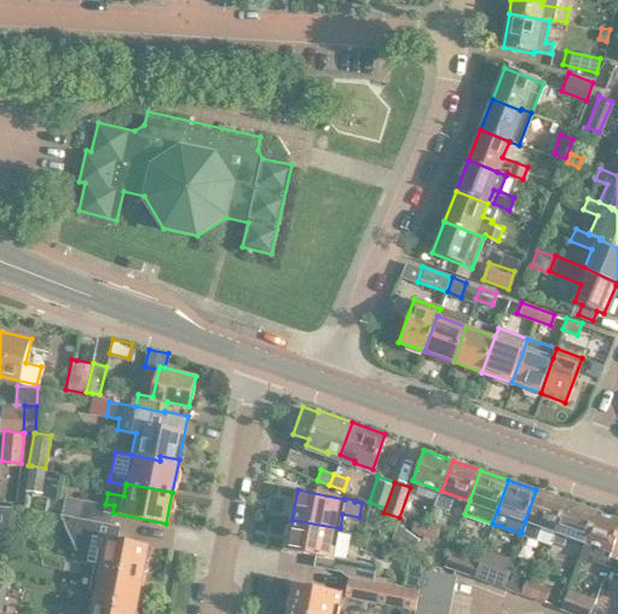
[(539,526),(553,531),(564,499),(536,490),(525,521),(521,532),(536,537),(539,526)]
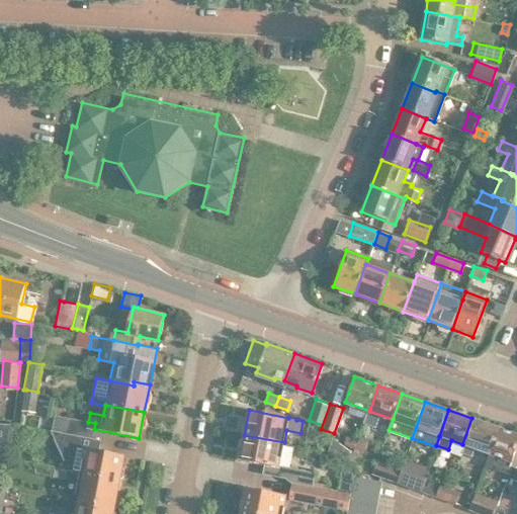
[(51,430),(64,432),(92,437),(94,429),(95,423),(88,422),(54,416),(51,430)]
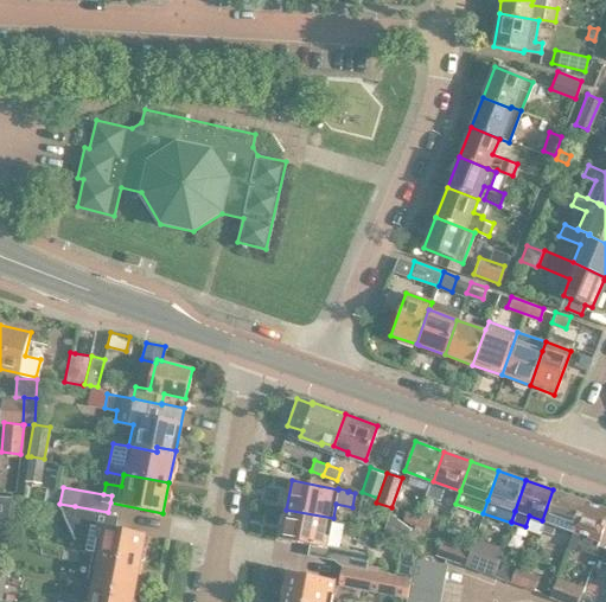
[(553,490),(542,520),(540,529),(552,532),(554,524),(571,530),(581,500),(553,490)]
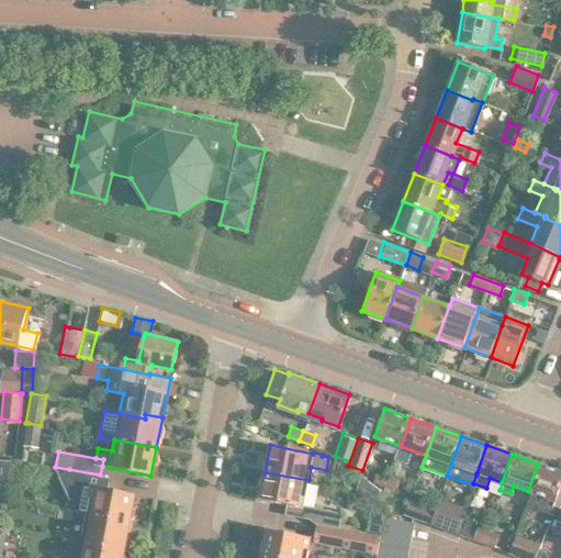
[(0,457),(0,494),(4,494),(10,458),(0,457)]
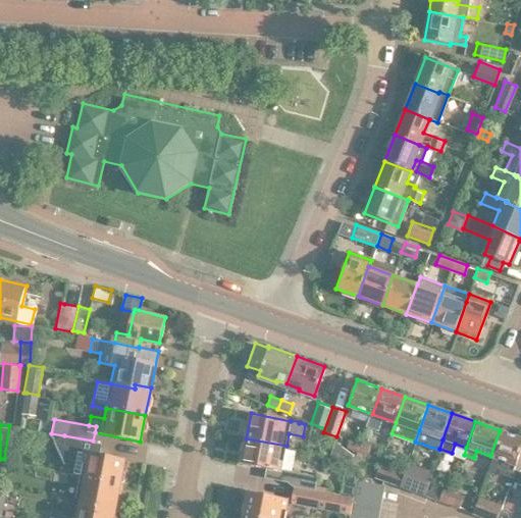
[(520,437),(500,430),(490,456),(486,467),(510,476),(513,467),(520,470),(520,453),(519,453),(520,448),(520,437)]
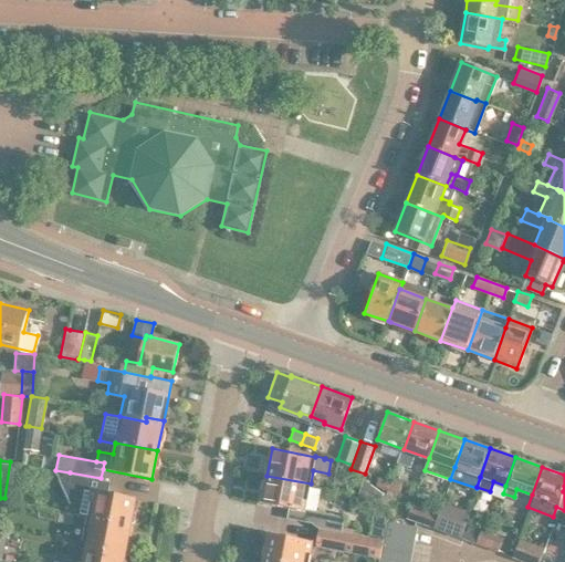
[(101,478),(70,472),(55,470),(64,472),(62,482),(83,486),(81,496),(92,498),(89,518),(131,527),(136,498),(98,491),(101,478)]
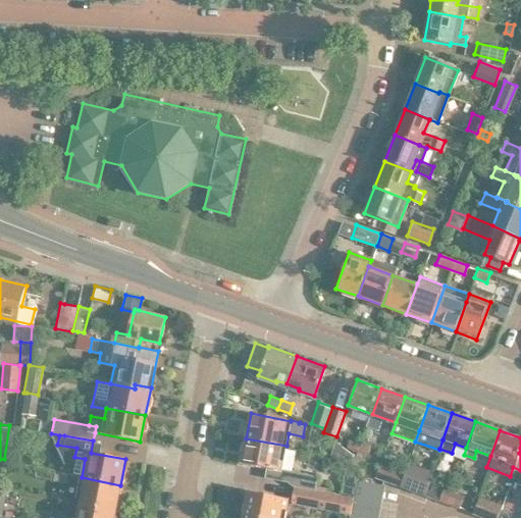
[(356,451),(361,437),(351,433),(346,448),(355,451),(356,451)]
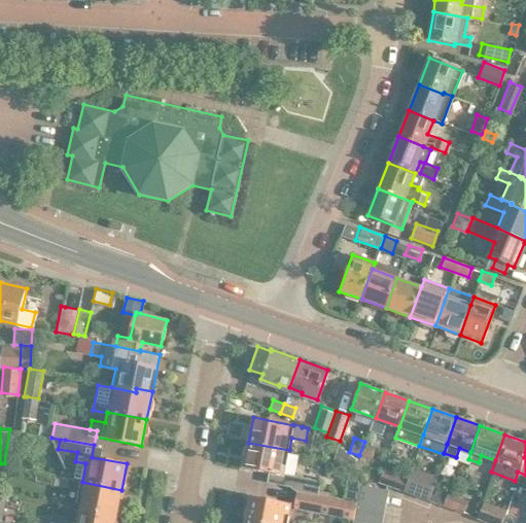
[(375,445),(364,442),(359,455),(366,457),(371,458),(375,445)]
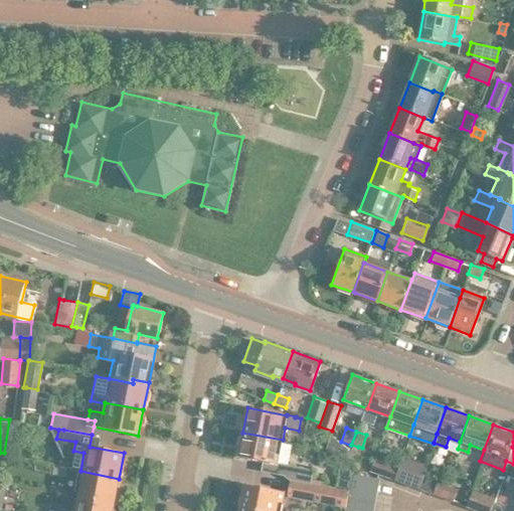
[(291,475),(291,478),(310,482),(313,470),(278,464),(283,440),(242,433),(237,457),(264,461),(262,469),(291,475)]
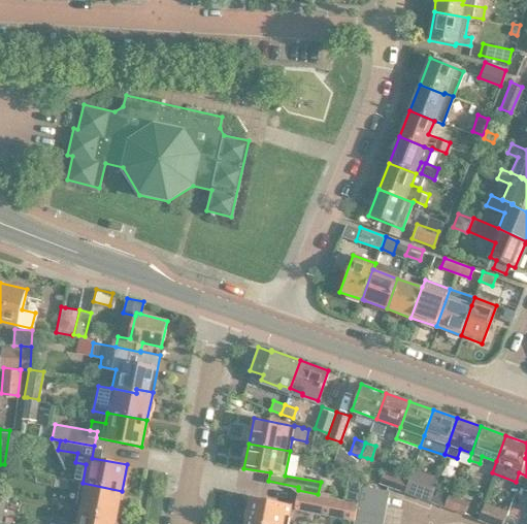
[(357,461),(358,459),(338,446),(333,462),(351,466),(354,467),(357,461)]
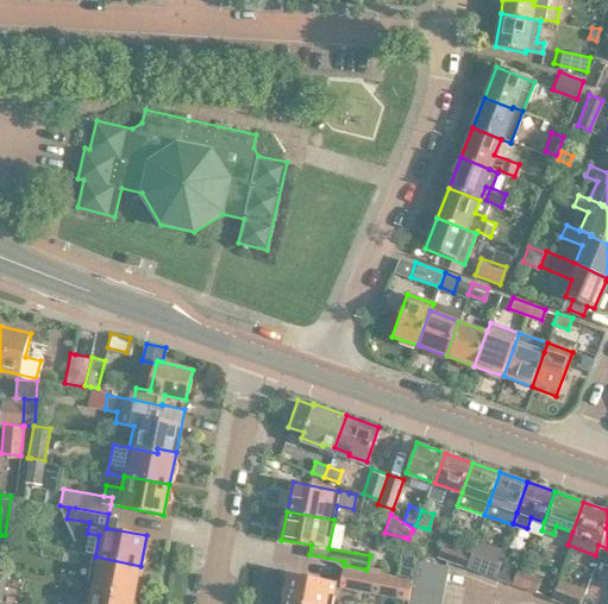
[(413,529),(412,532),(422,535),(424,528),(415,526),(414,526),(413,529)]
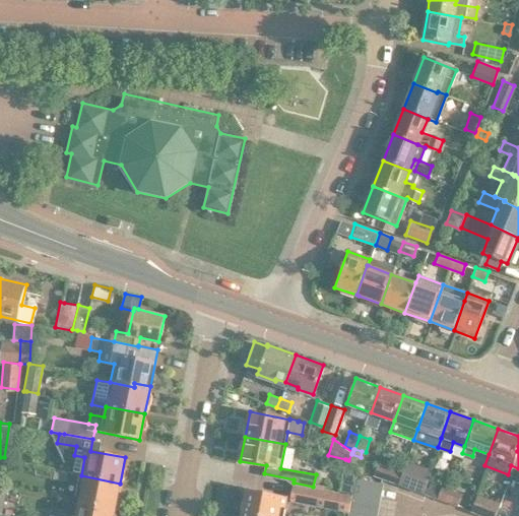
[(351,454),(348,460),(359,463),(361,457),(351,454)]
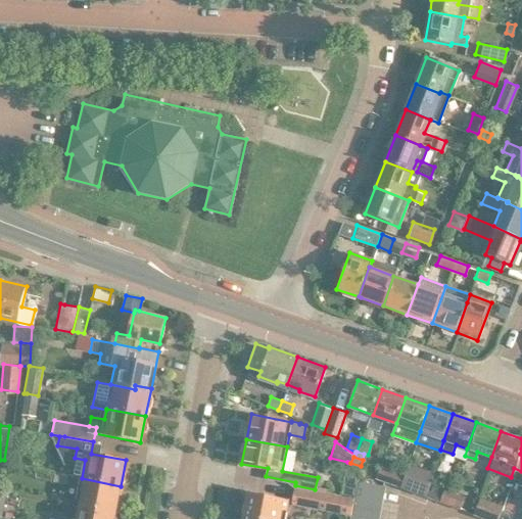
[(341,494),(346,496),(346,497),(353,498),(357,482),(361,466),(350,463),(347,462),(341,494)]
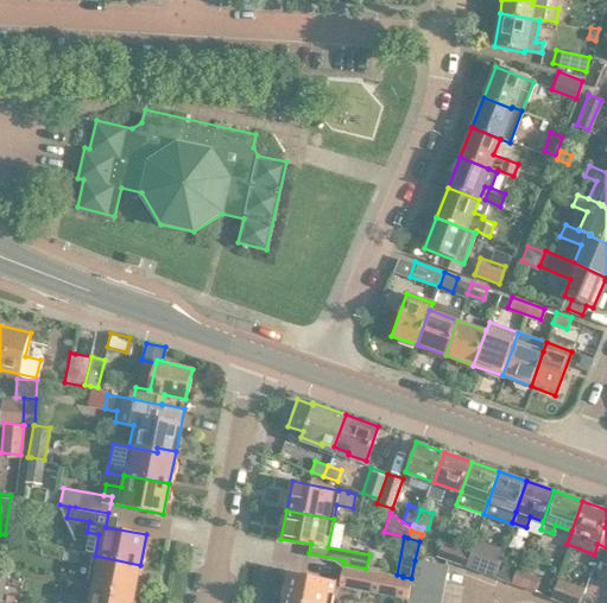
[(448,559),(455,544),(443,539),(436,554),(448,559)]
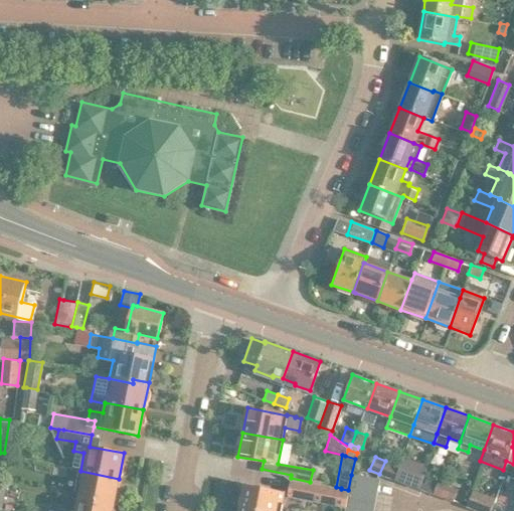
[(510,477),(513,479),(513,464),(506,461),(503,470),(502,474),(510,477)]
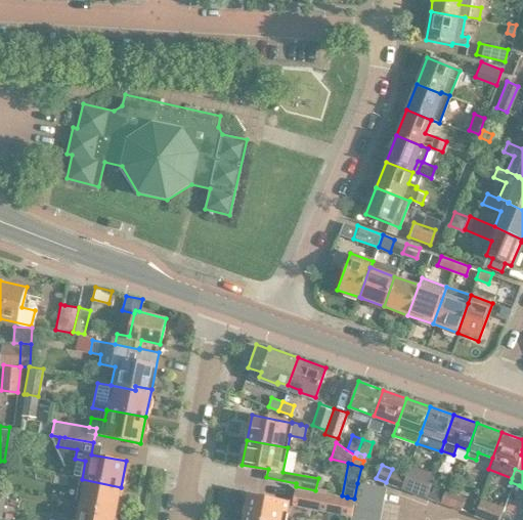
[(69,474),(64,473),(54,471),(53,481),(67,483),(69,474)]
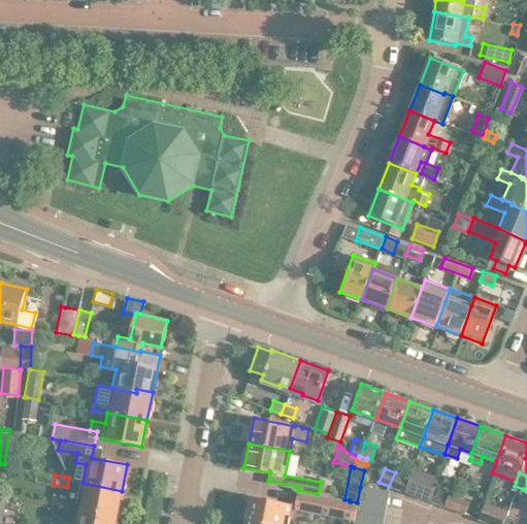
[(430,500),(437,482),(425,478),(423,483),(408,478),(404,492),(418,496),(419,495),(430,500)]
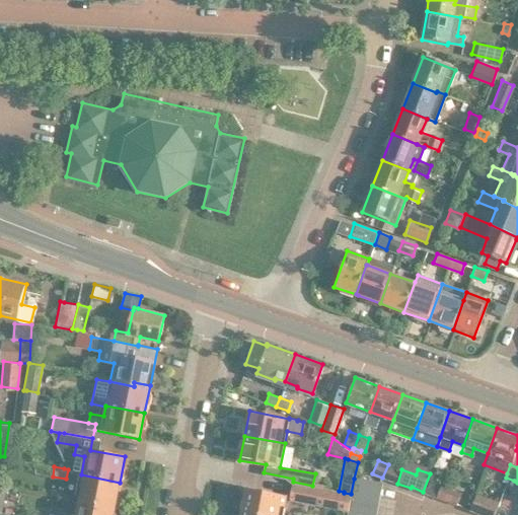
[(99,501),(116,504),(120,483),(81,474),(76,501),(98,506),(99,501)]
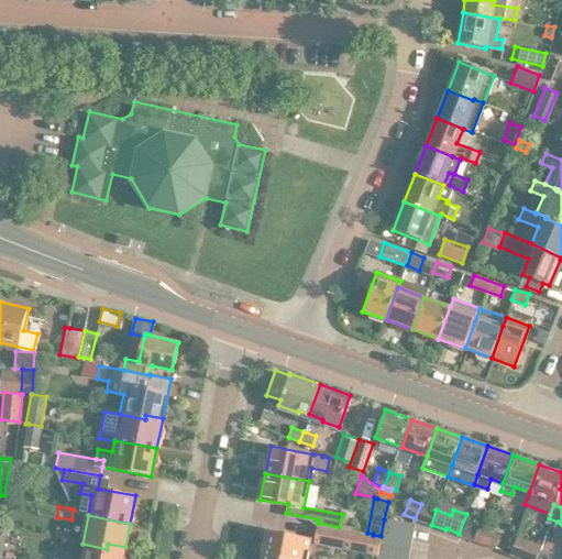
[(409,541),(411,524),(384,519),(381,536),(409,541)]
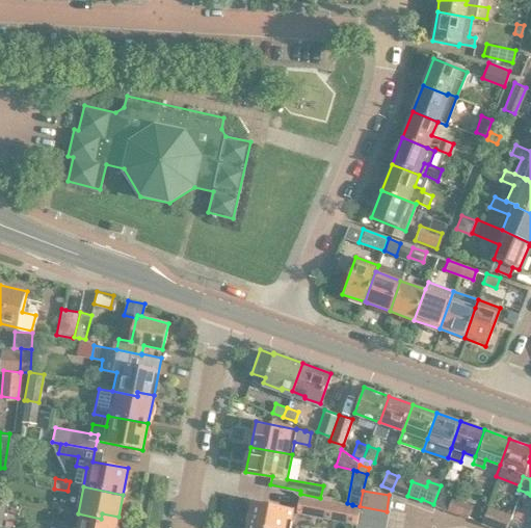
[(320,498),(300,494),(297,511),(350,522),(356,523),(356,522),(360,506),(352,505),(352,504),(347,503),(320,498)]
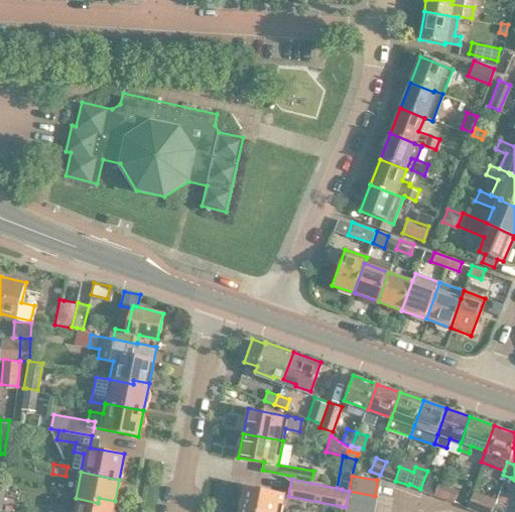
[(434,493),(443,497),(447,485),(438,482),(434,493)]
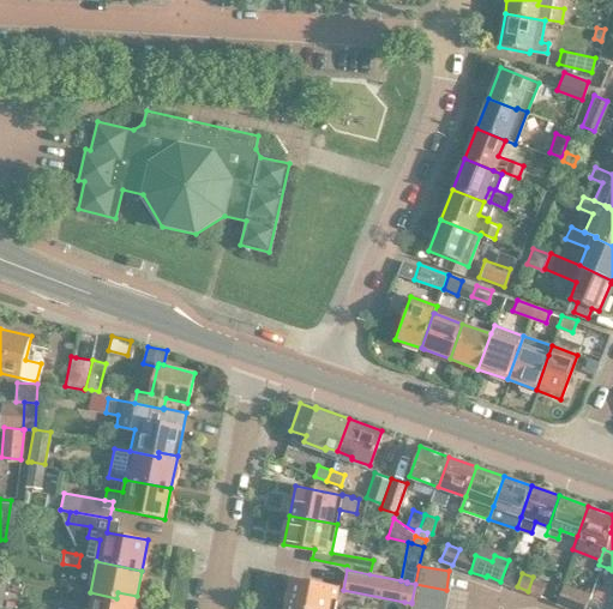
[(293,576),(287,607),(296,608),(334,608),(340,585),(293,576)]
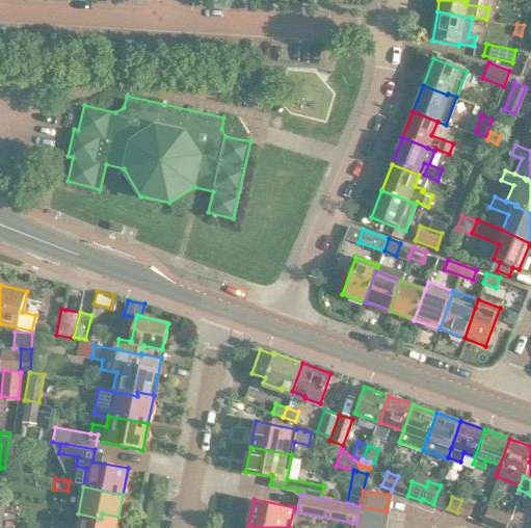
[(472,504),(461,500),(457,512),(468,516),(472,504)]
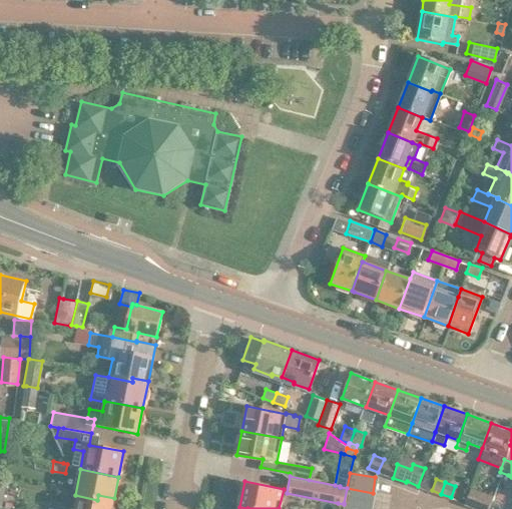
[(492,494),(472,487),(466,502),(484,508),(486,508),(490,498),(492,494)]
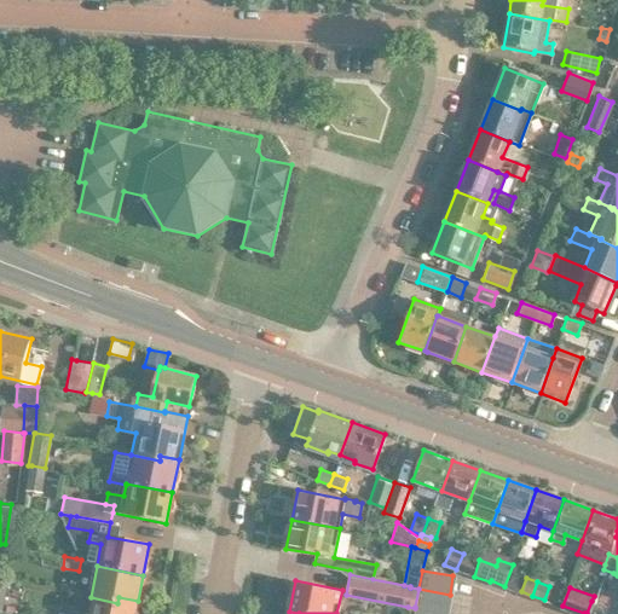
[(450,595),(419,589),(415,607),(446,613),(450,595)]
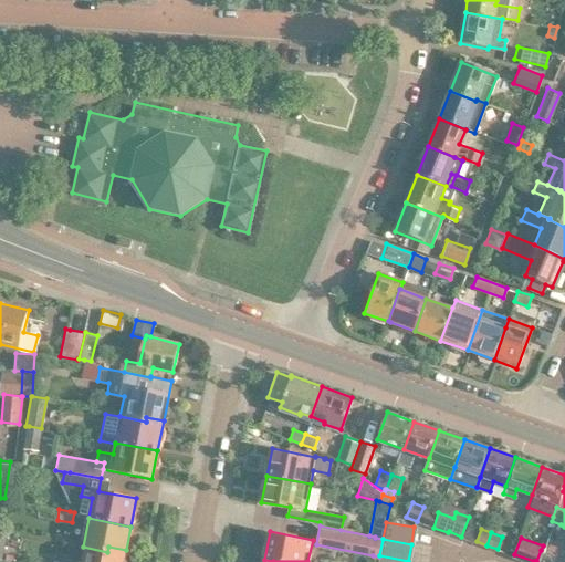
[(124,561),(126,550),(108,547),(107,552),(83,547),(80,561),(65,559),(63,561),(124,561)]
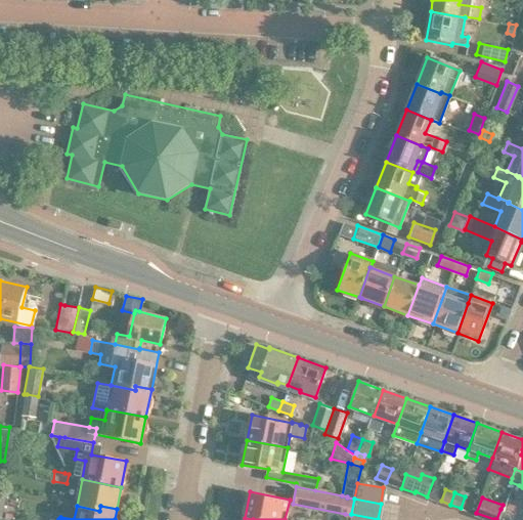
[(496,519),(510,519),(511,519),(508,512),(500,509),(496,519)]
